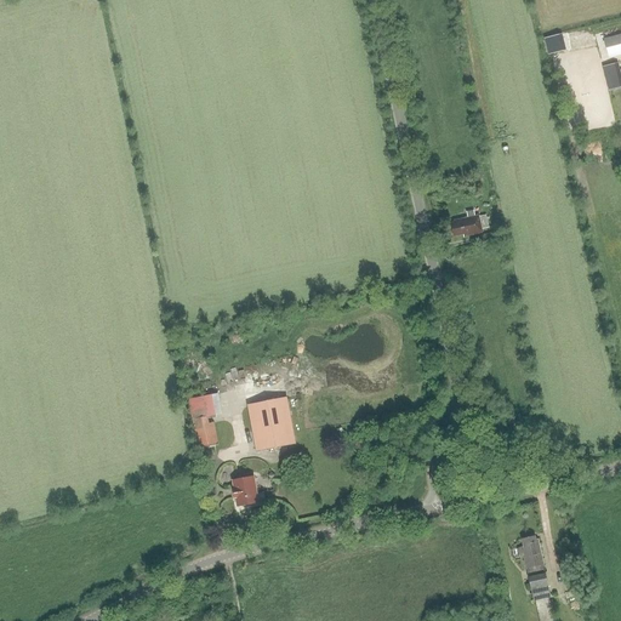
[(568,41),(565,33),(548,38),(550,46),(568,41)]
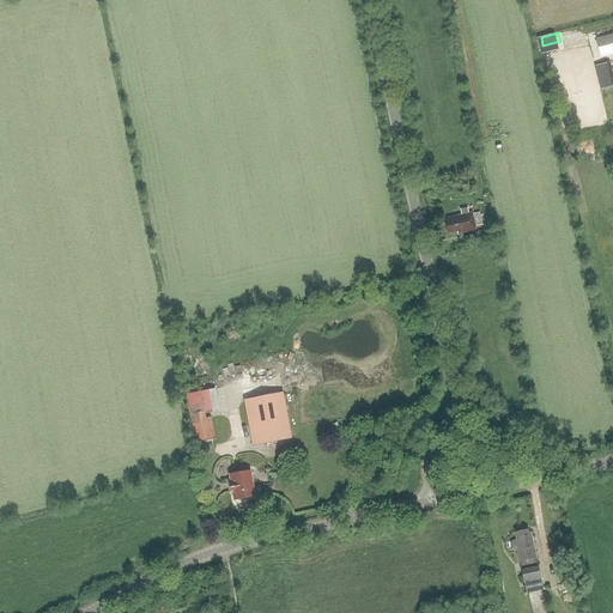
[(612,34),(596,38),(600,53),(601,58),(612,54),(612,34)]
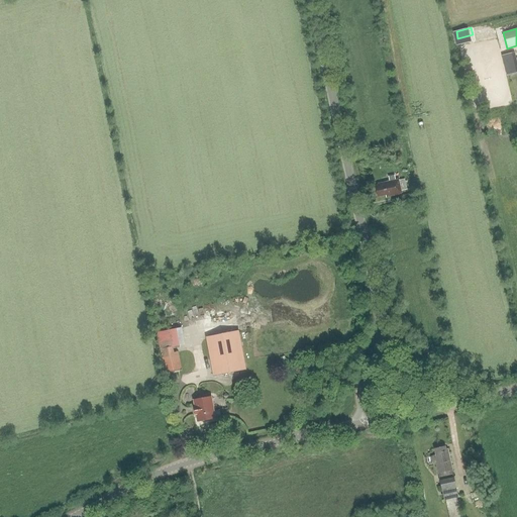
[(516,61),(514,53),(502,56),(504,64),(516,61)]
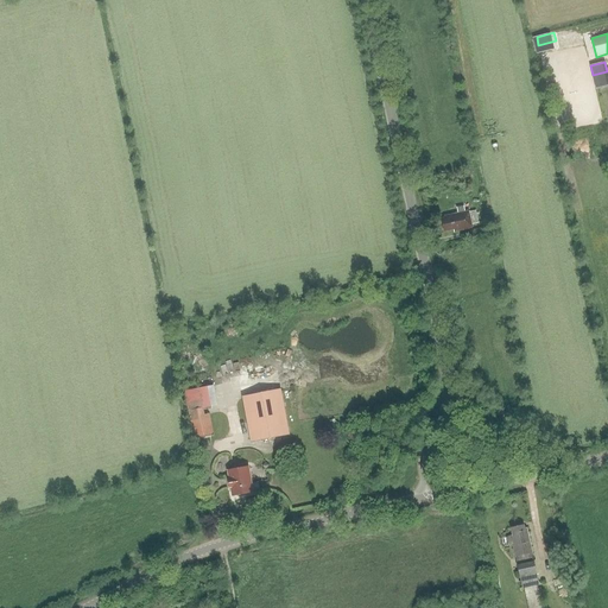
[(468,211),(464,211),(463,207),(456,208),(457,214),(444,216),(445,220),(442,221),(443,230),(454,229),(454,233),(473,228),(472,225),(477,223),(475,210),(469,211),(468,211)]
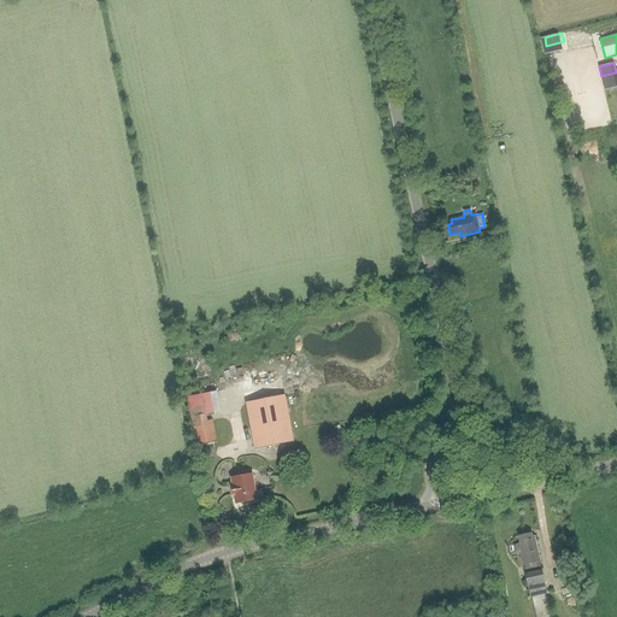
[(489,231),(476,234),(479,241),(491,239),(489,231)]
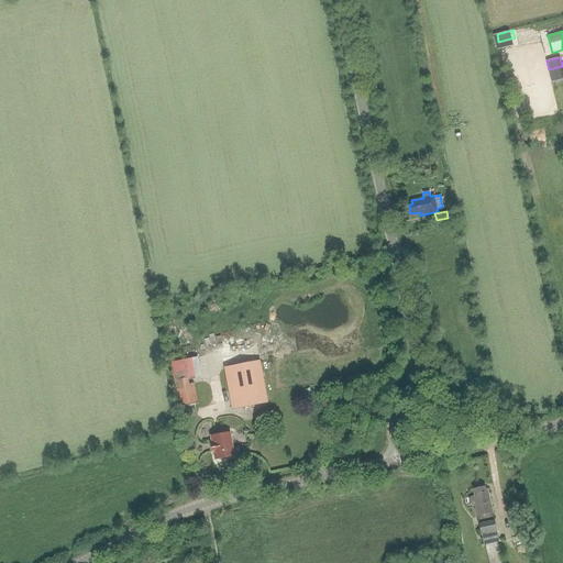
[(172,362),(179,406),(197,403),(194,384),(189,384),(188,378),(201,376),(198,357),(172,362)]
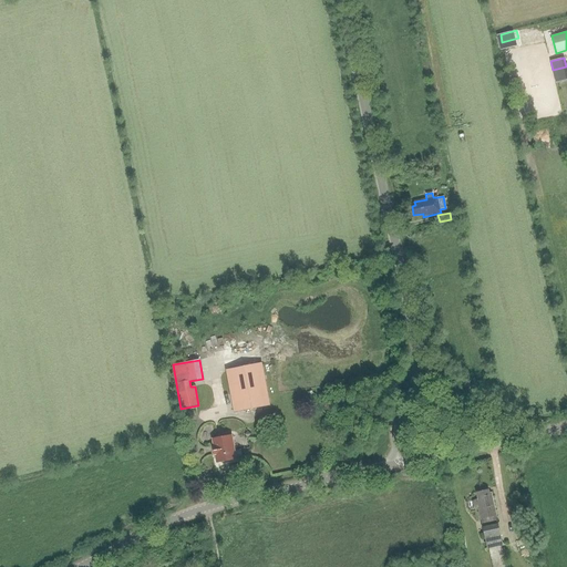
[(233,412),(235,412),(270,405),(263,363),(227,370),(225,371),(233,412)]
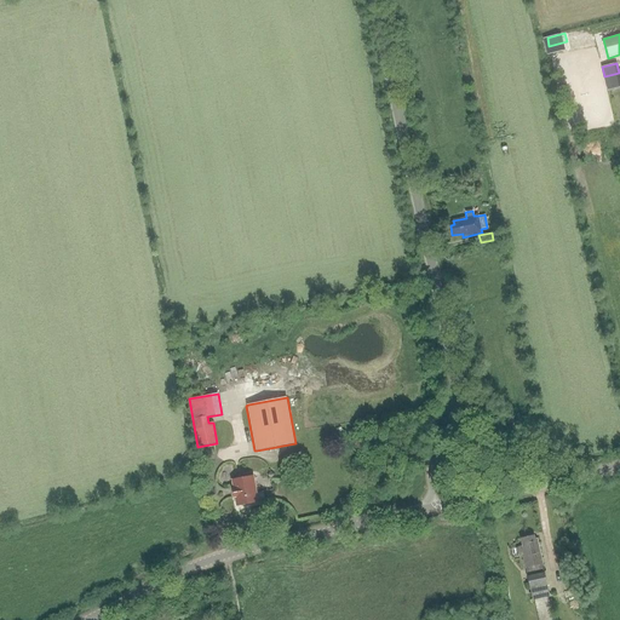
[(259,503),(253,476),(231,480),(233,488),(231,488),(233,498),(234,498),(236,507),(259,503)]
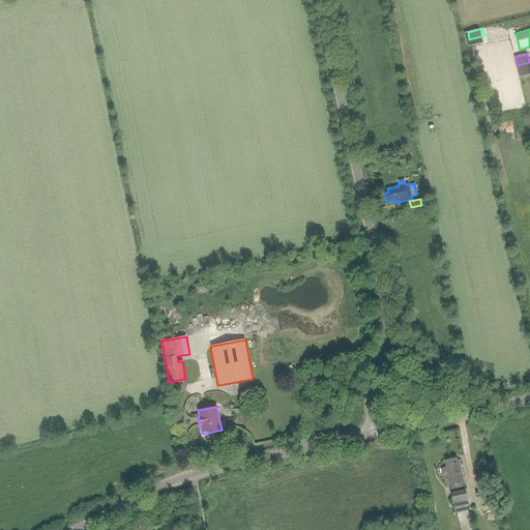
[(446,461),(447,467),(443,468),(441,470),(442,473),(444,474),(446,474),(454,512),(470,509),(460,461),(455,462),(455,459),(446,461)]
